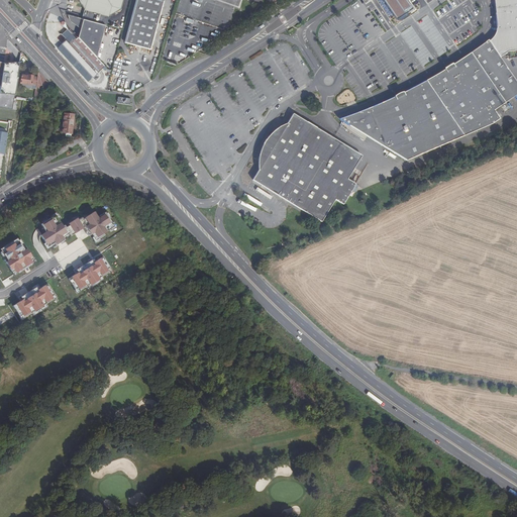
[(81,19),(95,22),(104,25),(106,25),(109,16),(114,13),(121,9),(123,0),(78,0),(84,9),(81,19)]
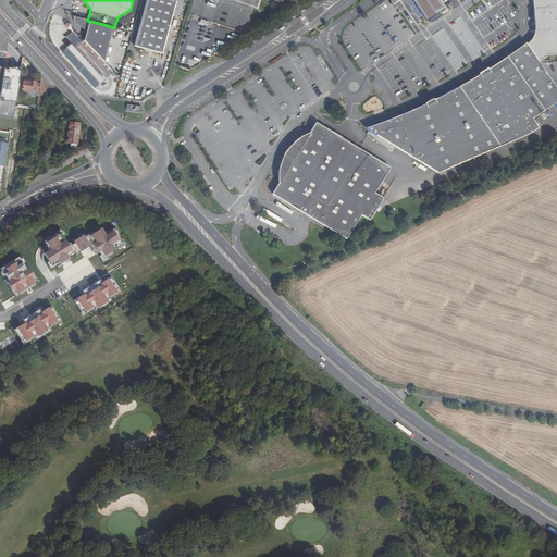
[(160,34),(166,35),(175,1),(172,0),(147,0),(135,46),(145,48),(159,40),(160,34)]
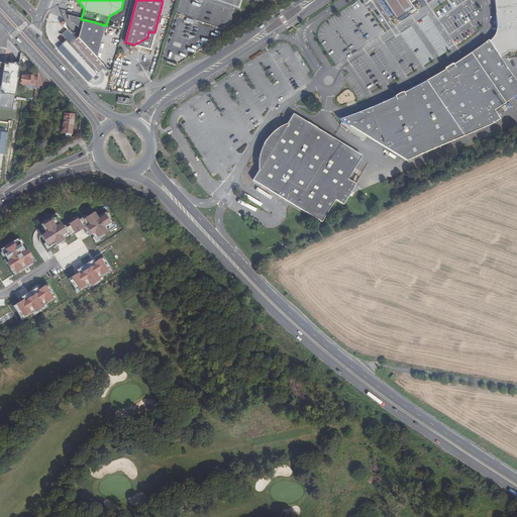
[(516,0),(493,0),(496,26),(495,35),(489,40),(502,58),(508,54),(516,52),(516,0)]
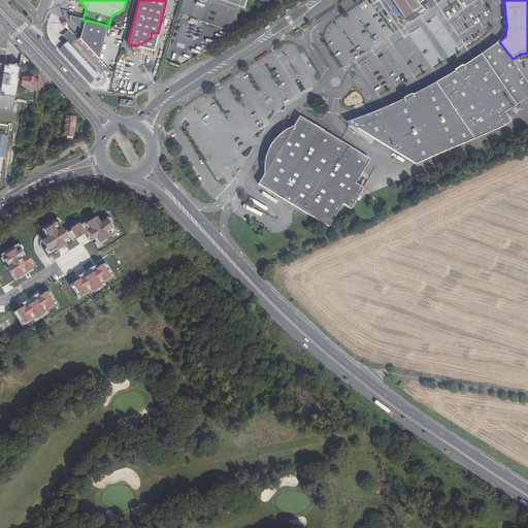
[(79,38),(98,58),(106,26),(97,23),(83,20),(79,19),(72,17),(73,23),(81,30),(79,38)]
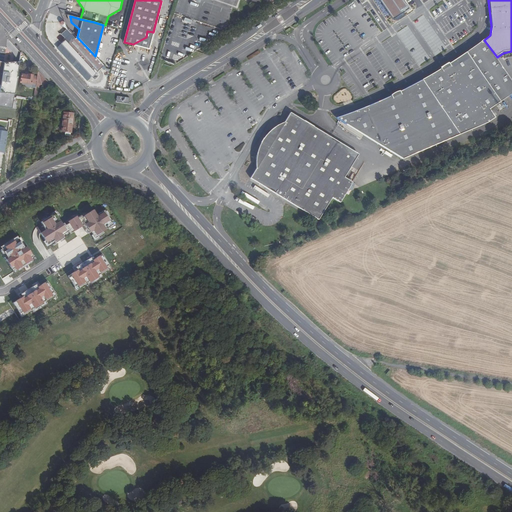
[(148,48),(153,32),(147,31),(146,37),(133,44),(148,48)]
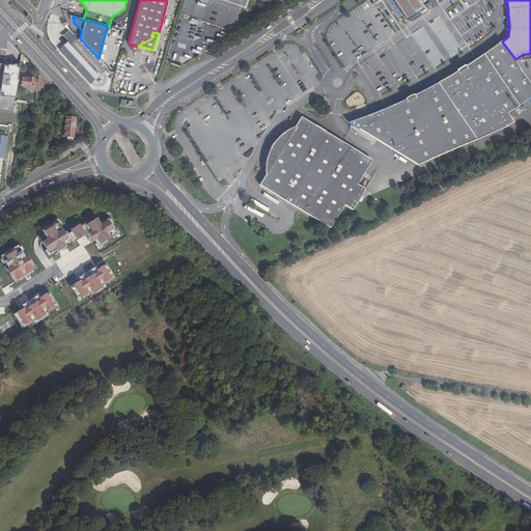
[(64,39),(71,46),(74,43),(76,40),(71,34),(67,36),(64,39)]
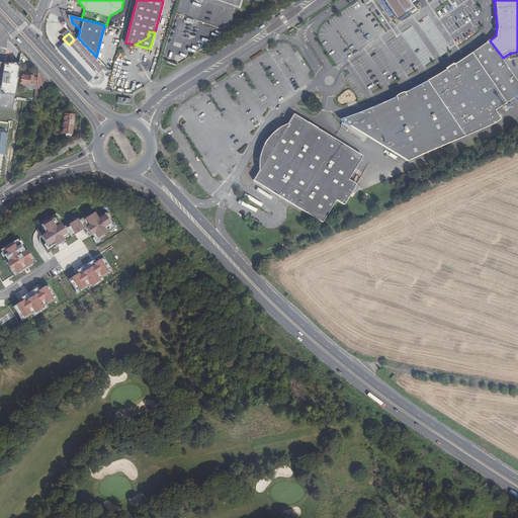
[(104,66),(96,57),(78,37),(76,39),(75,38),(74,39),(72,41),(69,45),(70,46),(66,49),(83,68),(88,73),(92,77),(100,70),(104,66)]
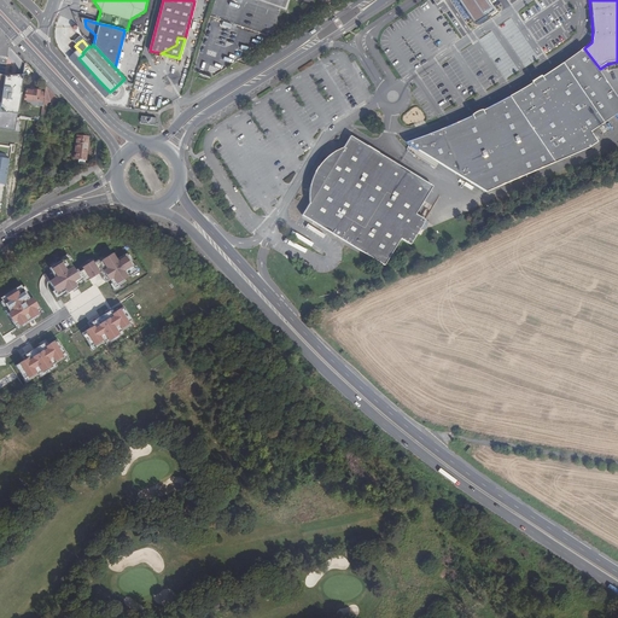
[(563,66),(604,123),(617,112),(617,94),(600,69),(584,48),(581,51),(582,52),(563,66)]
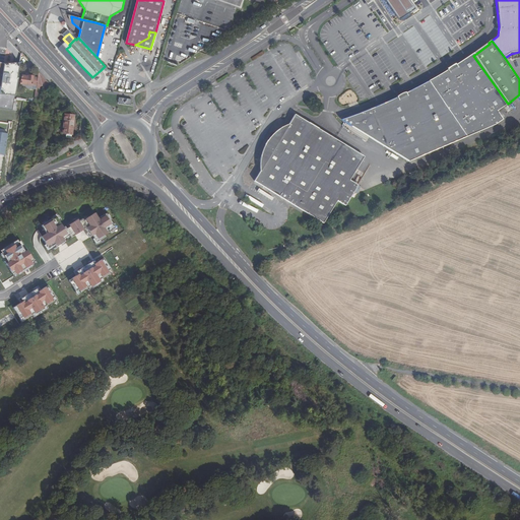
[(428,82),(467,137),(493,126),(502,120),(497,111),(508,104),(473,56),(456,67),(447,72),(428,82)]
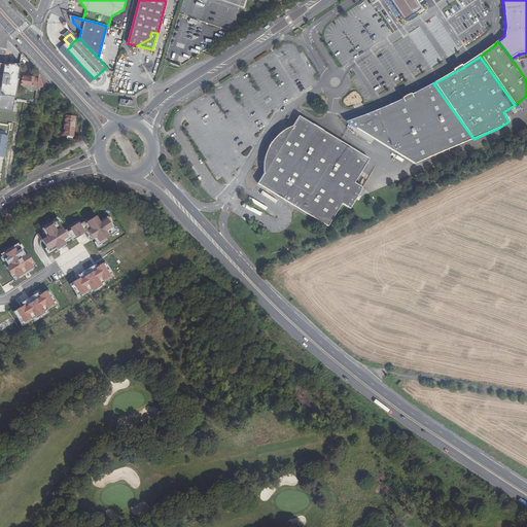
[(90,74),(84,69),(78,74),(83,80),(90,74)]
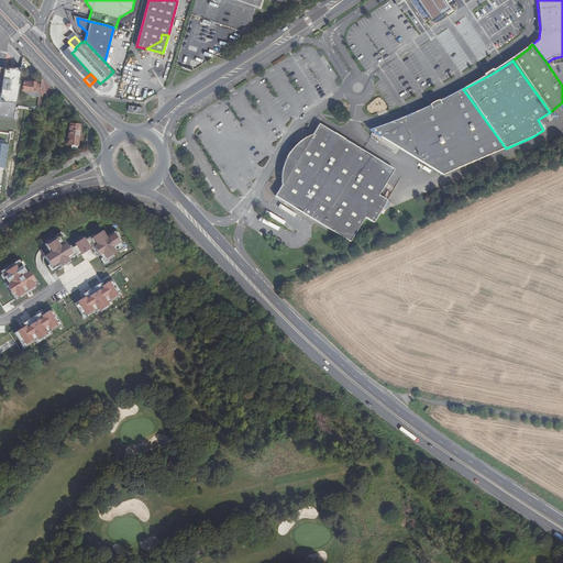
[(41,84),(40,94),(37,108),(42,108),(43,100),(42,100),(45,94),(51,99),(55,94),(42,79),(41,84)]
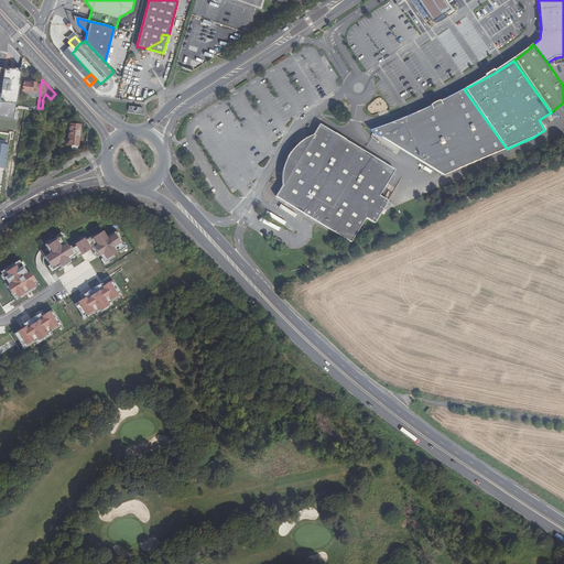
[(40,94),(41,84),(30,83),(23,83),(22,91),(34,94),(34,93),(40,94)]
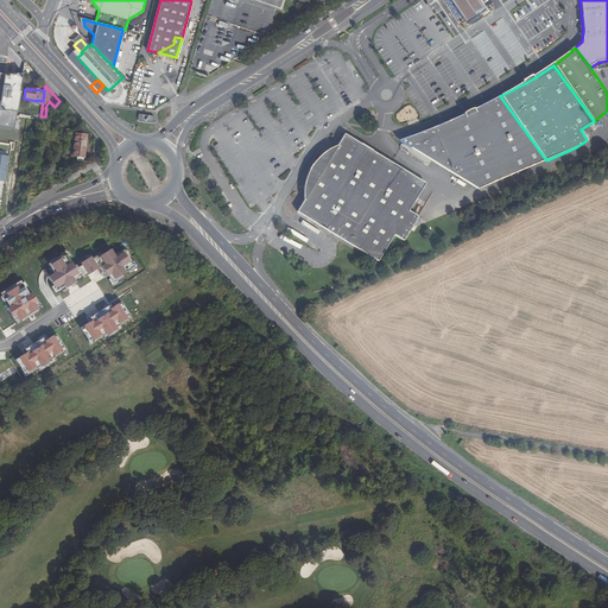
[(546,160),(500,96),(460,119),(401,141),(477,189),(546,160)]
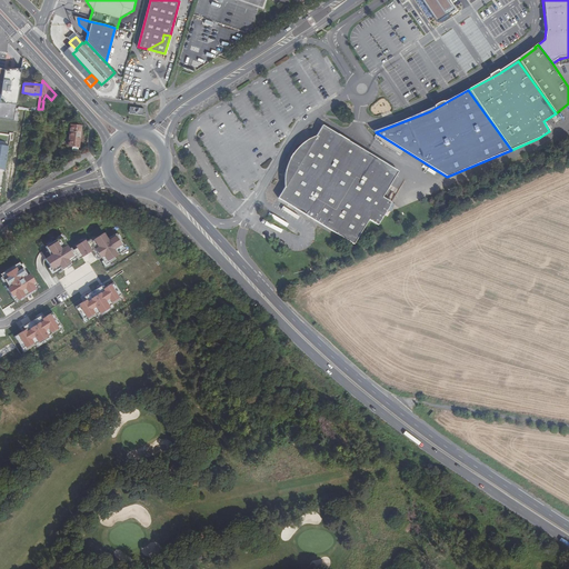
[(81,127),(70,126),(68,147),(71,147),(71,151),(78,152),(81,127)]
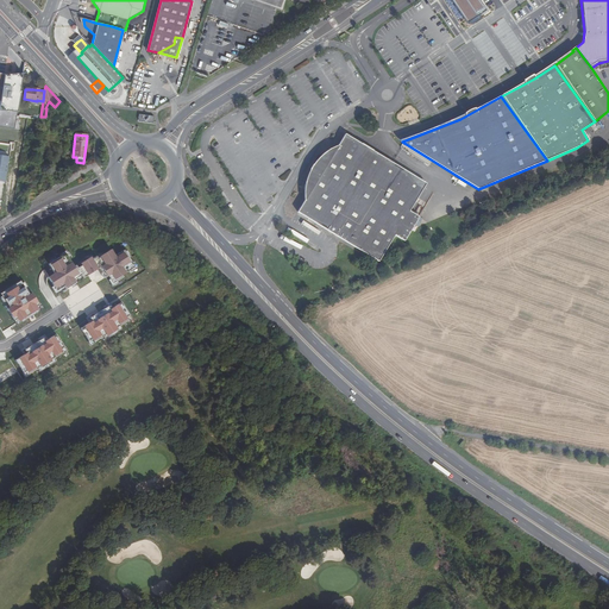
[(307,199),(300,217),(381,265),(397,240),(406,246),(421,219),(412,213),(428,186),(347,135),(341,144),(328,151),(319,161),(312,171),(307,183),(307,199)]
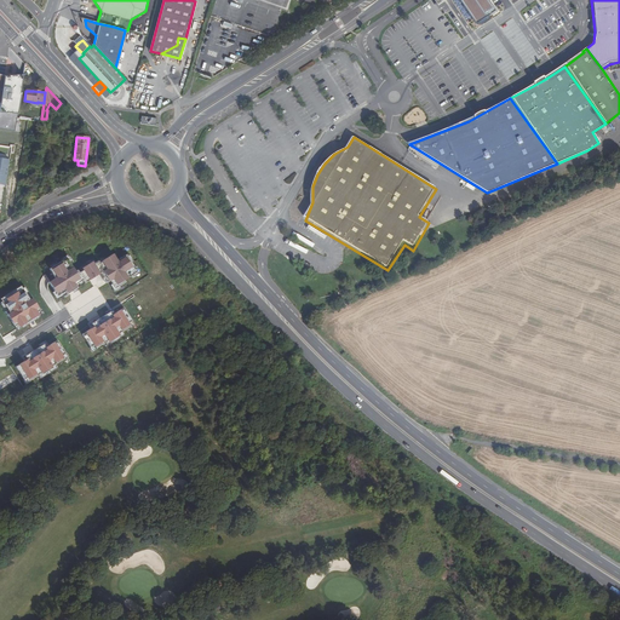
[(0,158),(0,184),(6,185),(10,159),(0,158)]
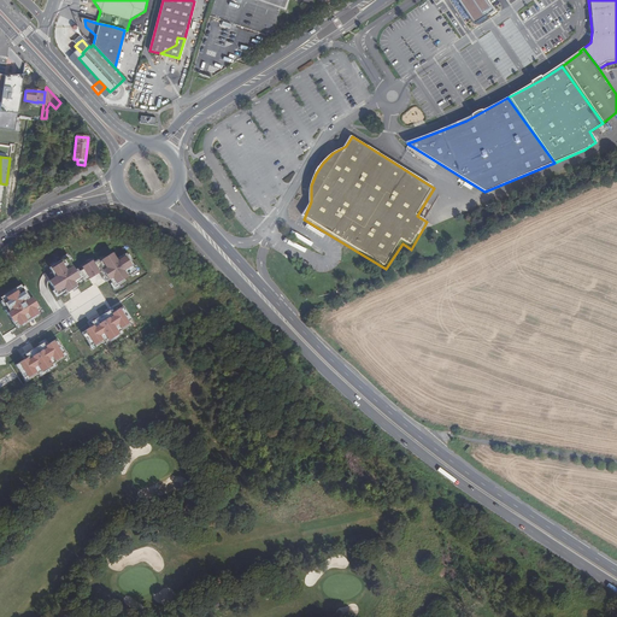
[(265,197),(276,189),(269,178),(258,186),(265,197)]
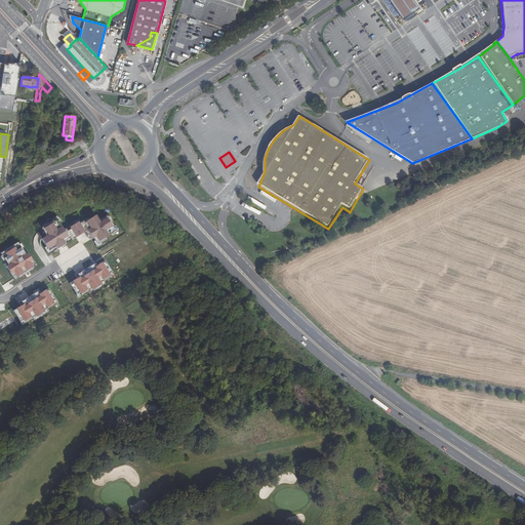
[(95,213),(67,232),(72,239),(88,229),(98,244),(120,231),(110,214),(99,220),(95,213)]
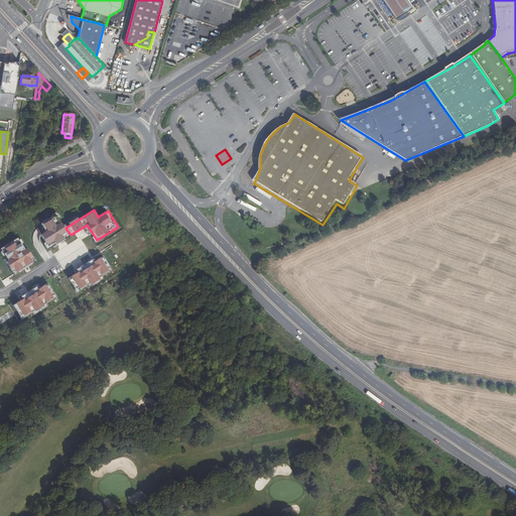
[(55,211),(37,222),(44,232),(41,234),(47,245),(50,243),(52,246),(71,235),(66,228),(55,211)]
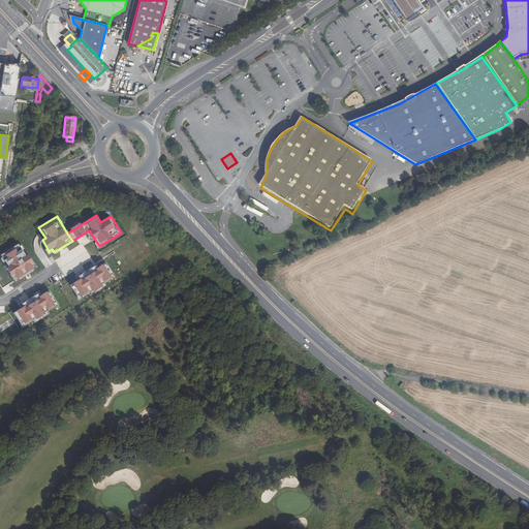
[(19,245),(0,256),(16,280),(34,270),(19,245)]
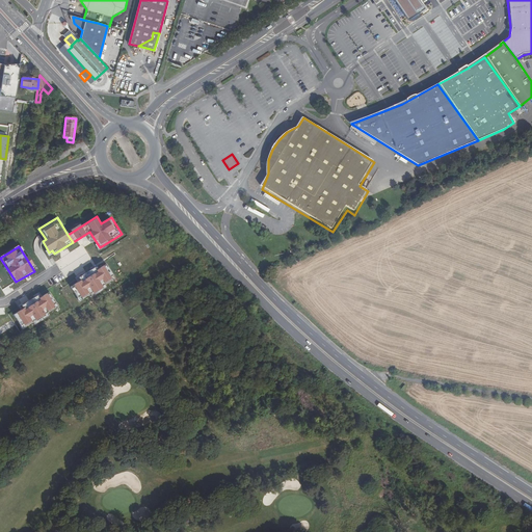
[(78,300),(114,277),(106,264),(96,270),(97,272),(82,282),(80,280),(70,287),(78,300)]
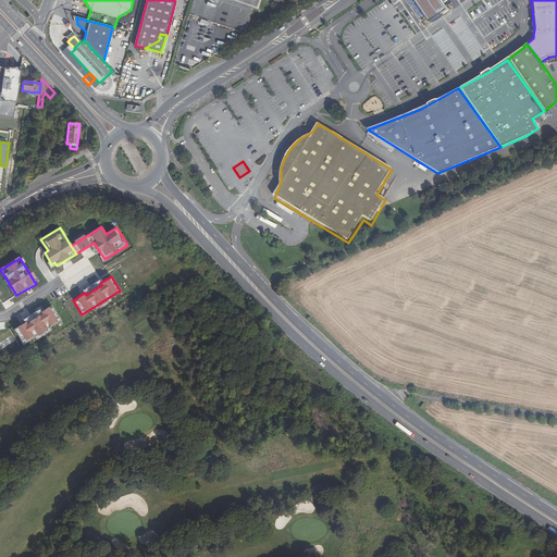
[(12,327),(23,346),(61,322),(50,305),(12,327)]
